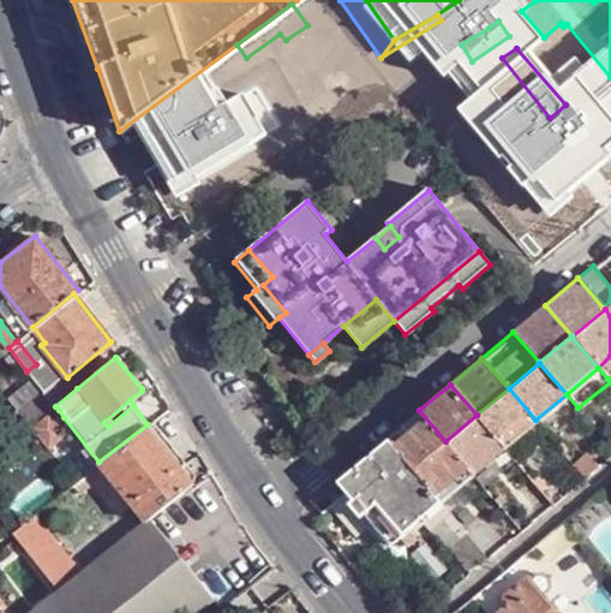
[(477,415),(503,446),(535,420),(509,388),(477,415)]
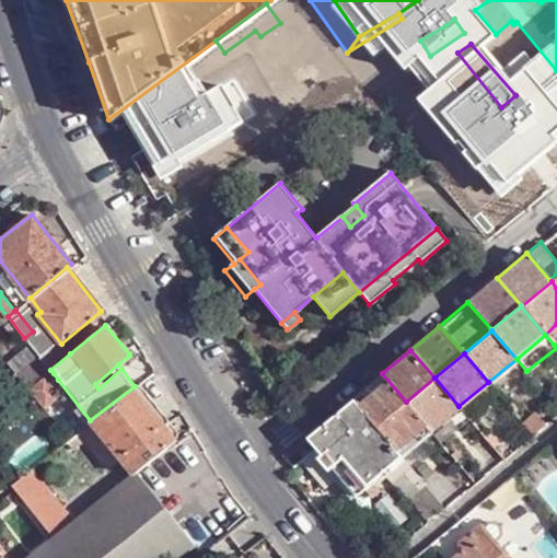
[(50,370),(38,356),(18,372),(16,373),(28,387),(44,375),(50,370)]
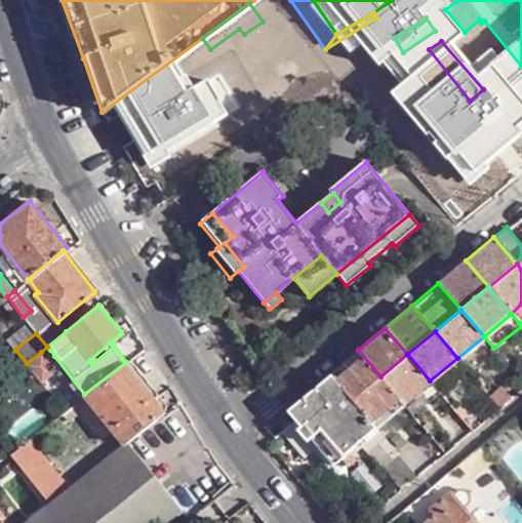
[(8,352),(14,347),(6,337),(1,343),(8,352)]
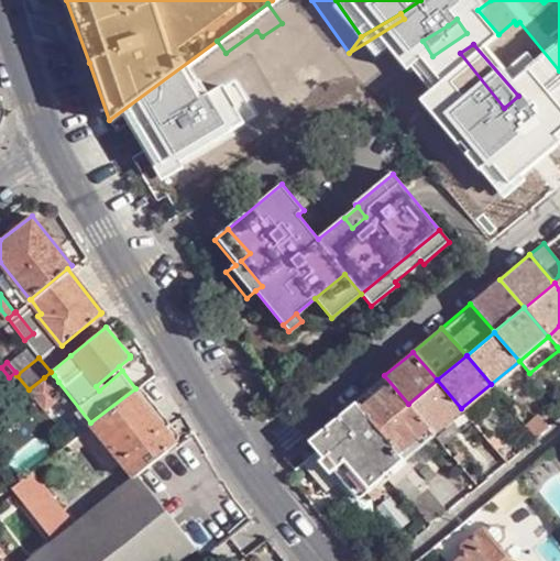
[(122,371),(119,366),(96,386),(99,391),(122,371)]
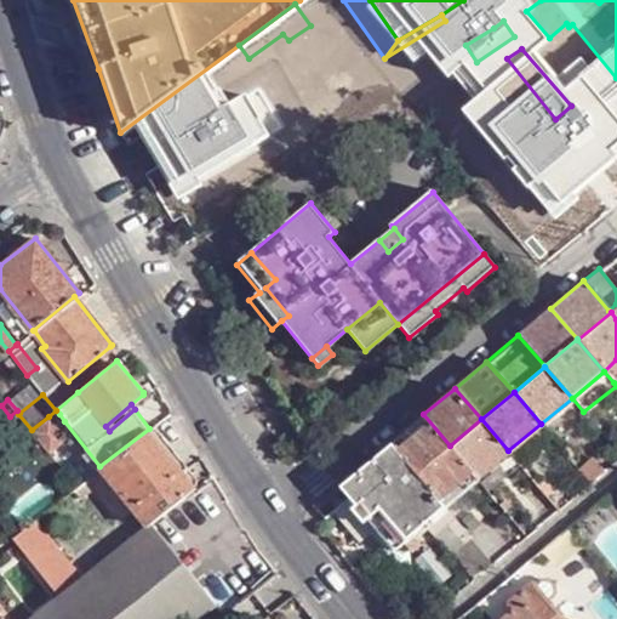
[(64,421),(60,414),(51,420),(57,427),(64,421)]
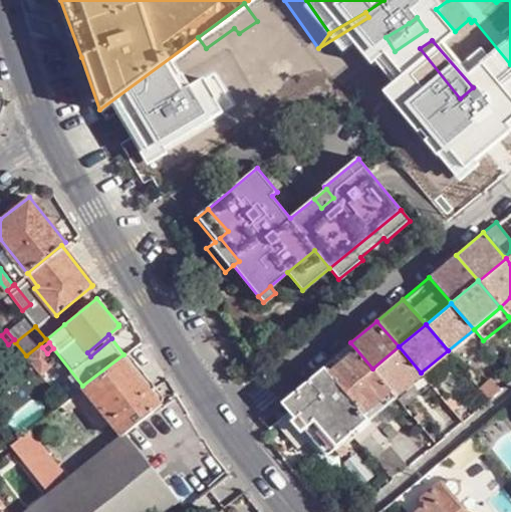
[(323,365),(367,418),(395,396),(372,368),(350,342),(323,365)]
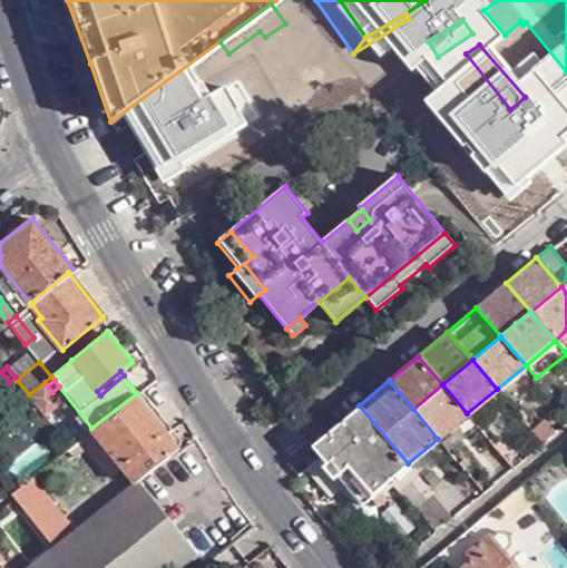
[(47,385),(45,382),(29,394),(37,403),(45,414),(60,402),(52,392),(47,385)]
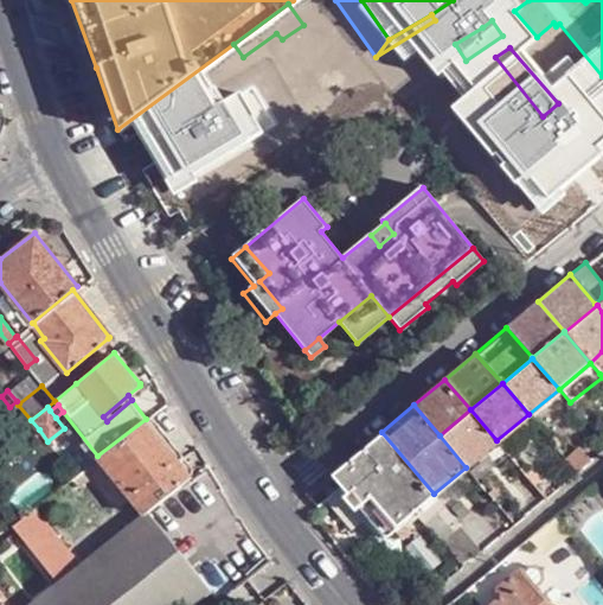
[(470,409),(440,435),(466,467),(496,440),(470,409)]
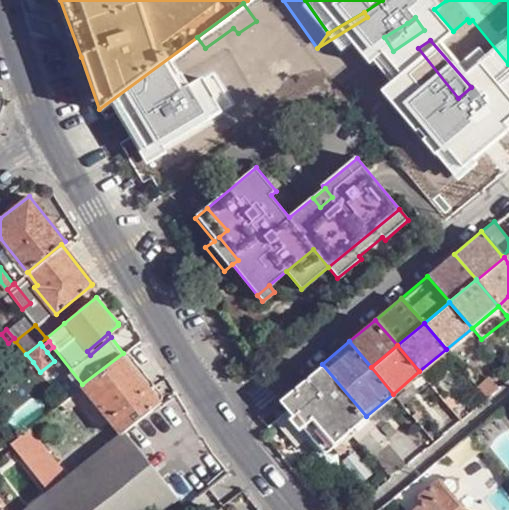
[(122,431),(160,401),(150,387),(123,353),(82,384),(110,418),(121,432),(122,431)]
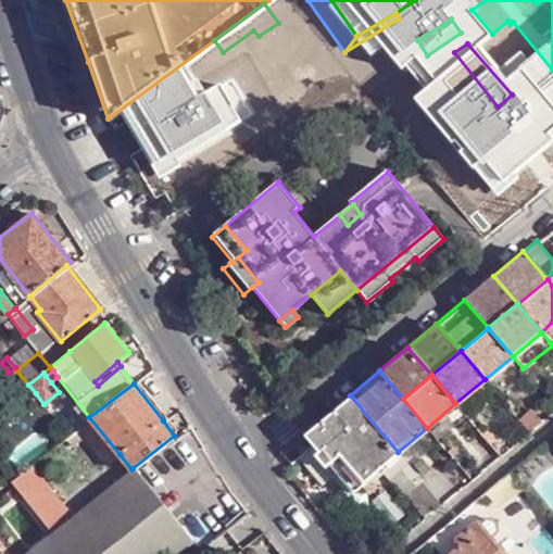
[(350,395),(321,420),(368,476),(378,467),(398,452),(350,395)]
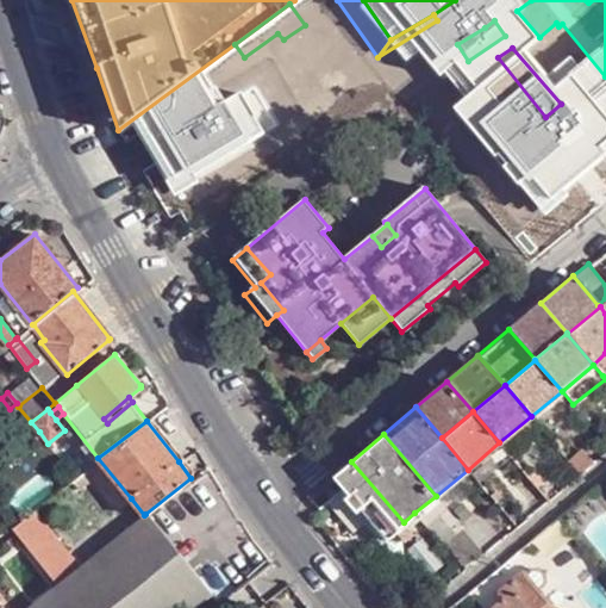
[(581,448),(567,460),(579,473),(593,461),(581,448)]
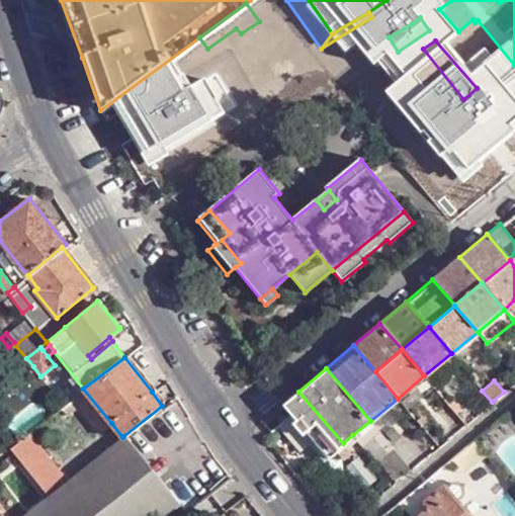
[(111,423),(83,389),(74,396),(80,403),(78,404),(100,431),(111,423)]
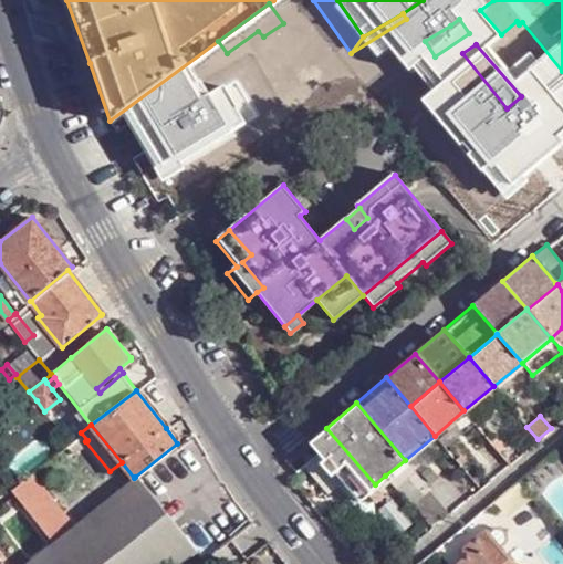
[(326,428),(310,441),(319,451),(337,473),(358,499),(366,492),(375,484),(326,428)]
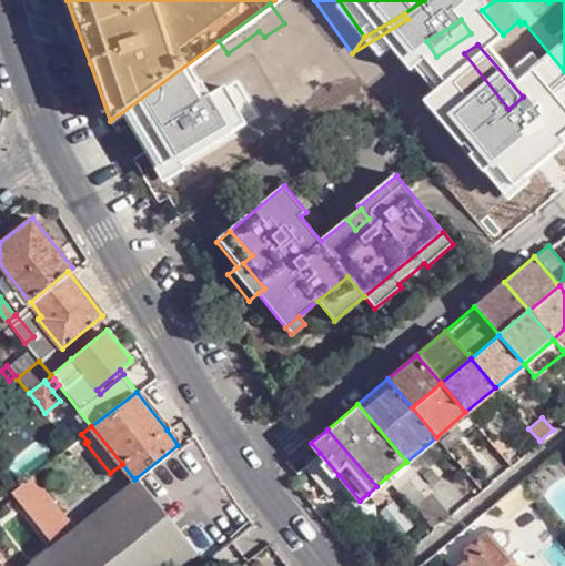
[(88,442),(81,434),(67,446),(72,453),(86,443),(88,442)]
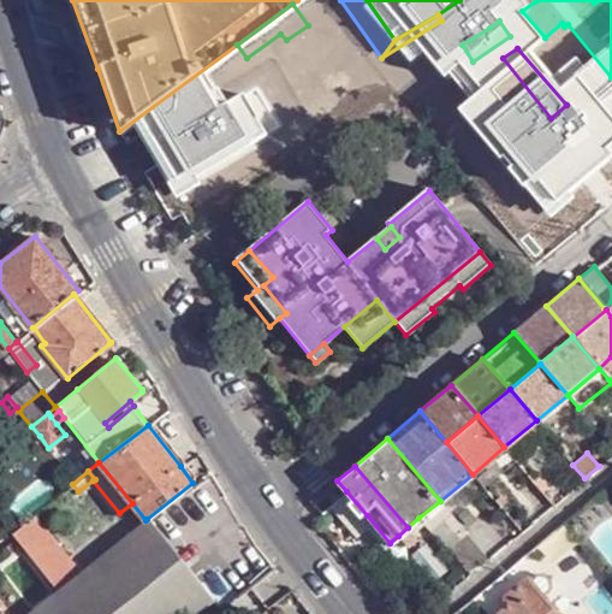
[(346,491),(322,513),(342,536),(367,515),(346,491)]
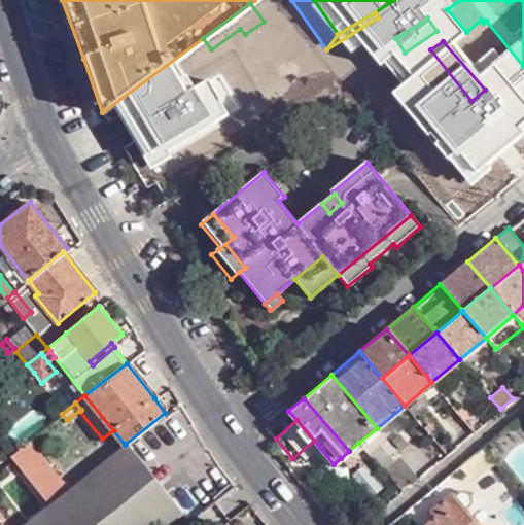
[(377,428),(358,443),(367,452),(377,444),(385,438),(377,428)]
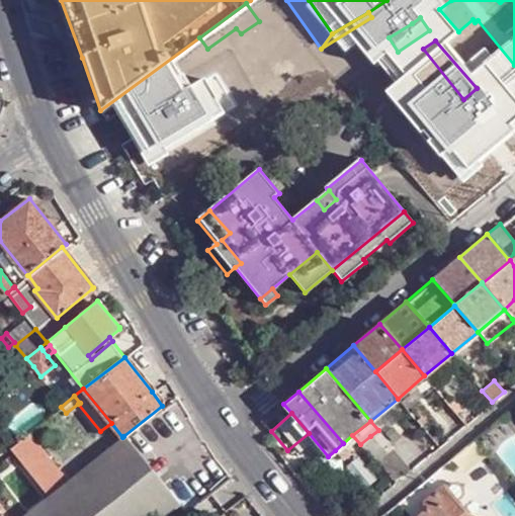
[(378,430),(370,436),(385,452),(393,447),(391,445),(378,430)]
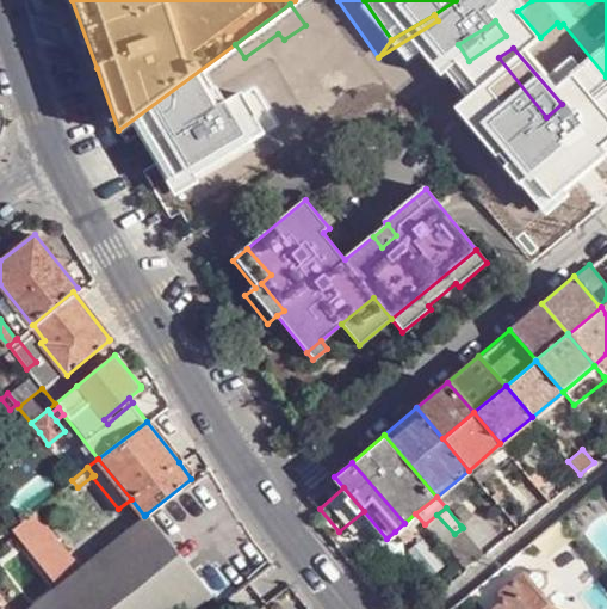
[(80,567),(35,511),(12,528),(16,531),(48,571),(59,584),(80,567)]
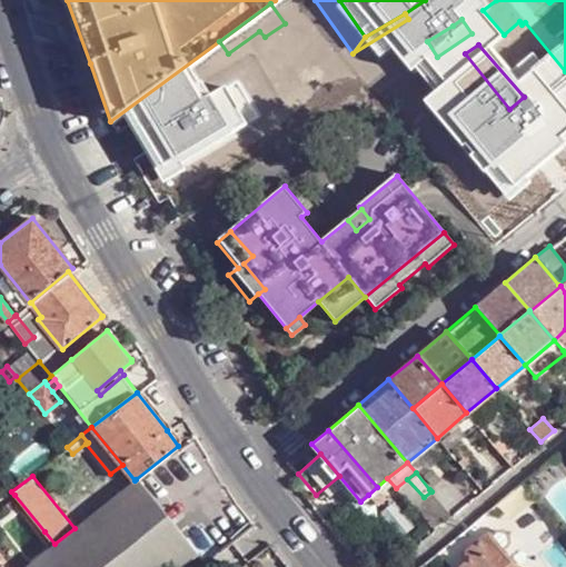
[(177,566),(195,554),(136,479),(135,480),(75,528),(55,544),(25,566),(177,566)]
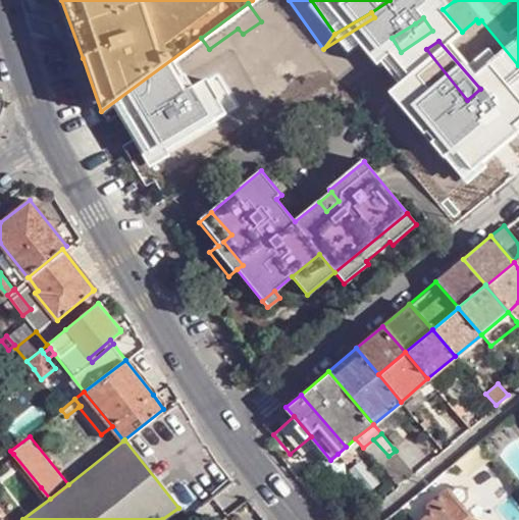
[(373,439),(363,448),(378,465),(381,462),(388,456),(373,439)]
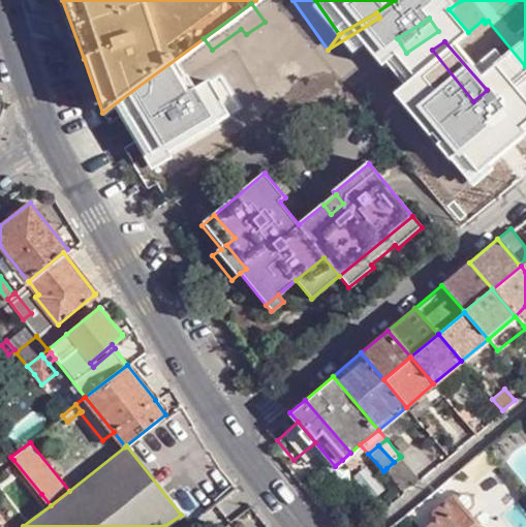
[(401,457),(416,475),(428,466),(410,445),(399,455),(401,457)]
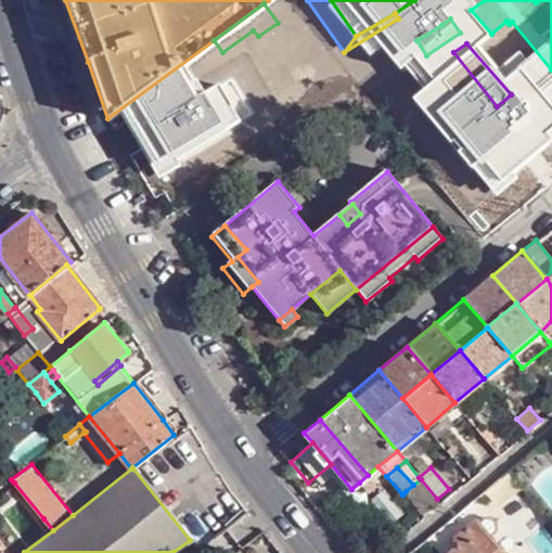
[(368,475),(359,483),(364,490),(374,484),(368,475)]
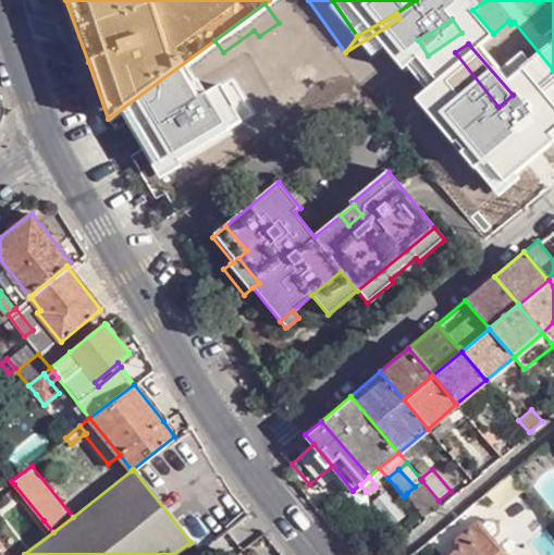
[(421,512),(442,505),(439,501),(422,481),(415,486),(407,493),(421,512)]
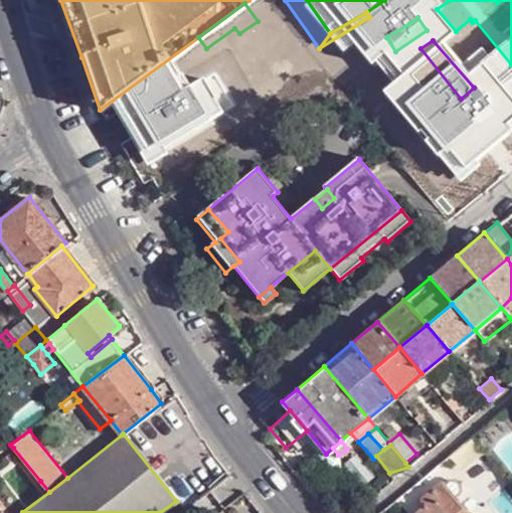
[(232,473),(230,474),(176,512),(199,512),(210,505),(212,507),(242,485),(232,473)]
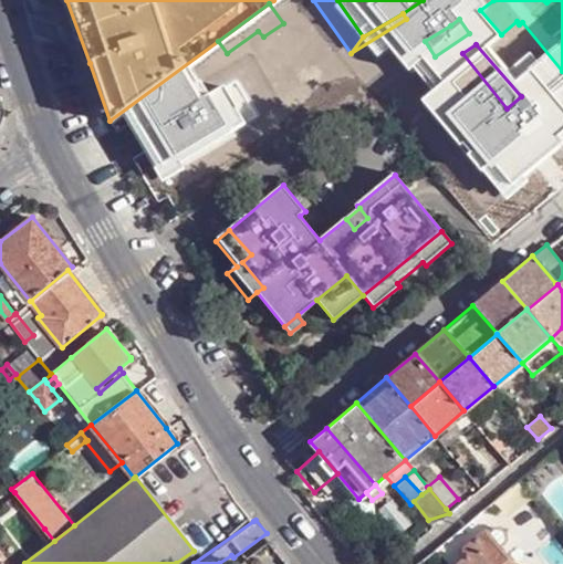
[(486,531),(497,545),(502,541),(504,533),(499,528),(491,525),(486,531)]
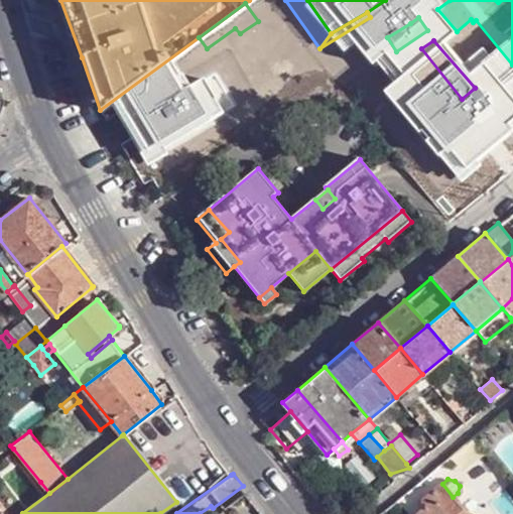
[(467,513),(453,497),(442,484),(440,482),(426,494),(431,500),(424,505),(412,513),(467,513)]
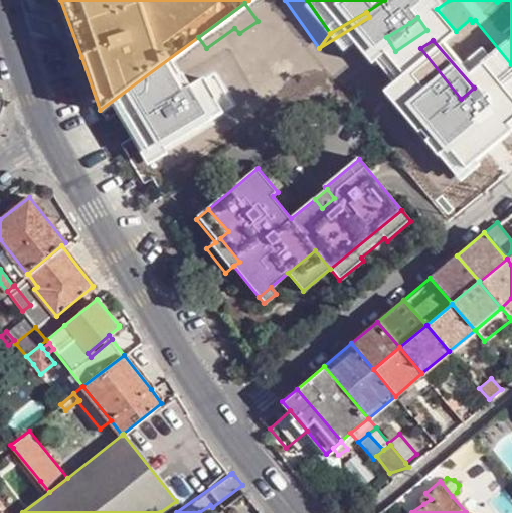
[(425,493),(418,498),(423,504),(431,499),(425,493)]
